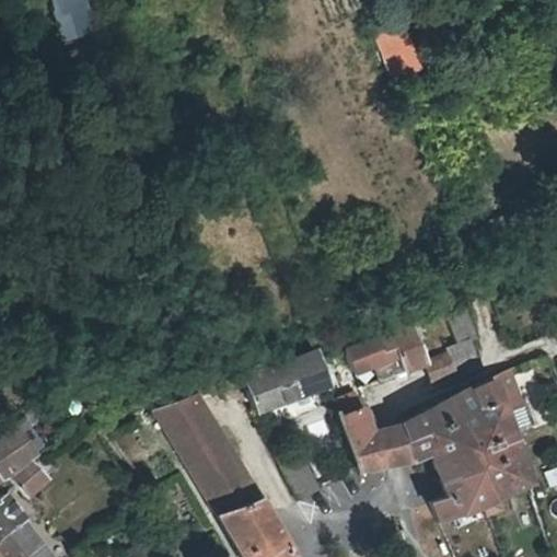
[(58,0),(59,27),(85,27),(85,0),(58,0)]
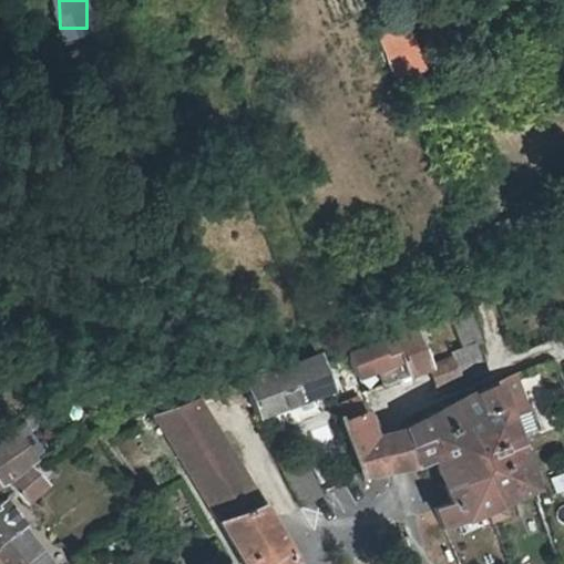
[(379,30),(393,70),(422,60),(417,44),(413,44),(404,20),(379,30)]
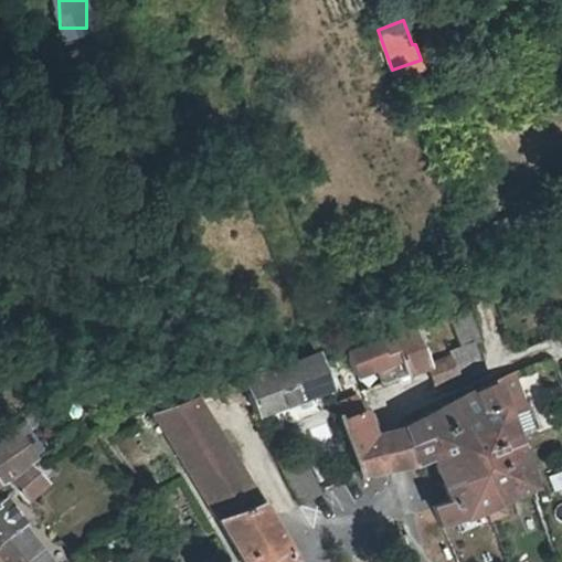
[(457,354),(464,373),(488,363),(480,340),(485,339),(472,305),(453,313),(467,351),(457,354)]
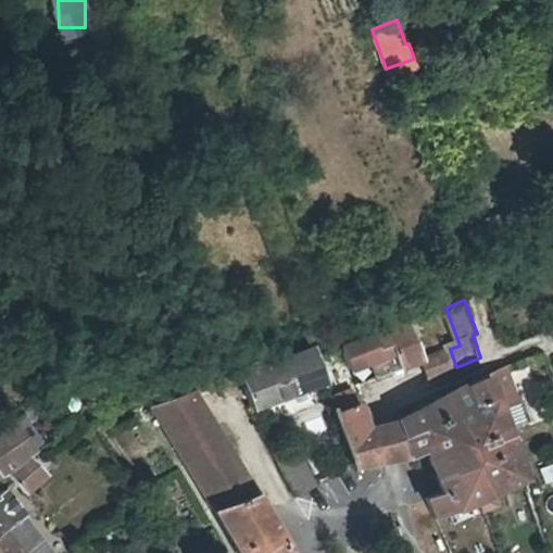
[(425,357),(426,357),(412,321),(351,344),(356,359),(374,351),(384,375),(425,357)]
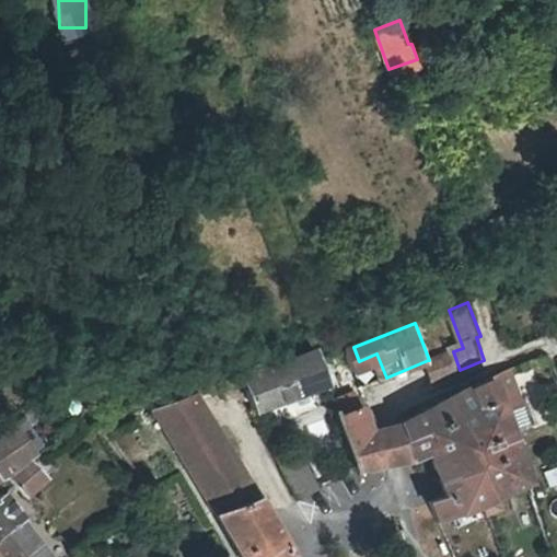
[(258,408),(270,405),(277,420),(322,405),(316,387),(328,383),(321,359),(316,349),(245,375),(258,408)]
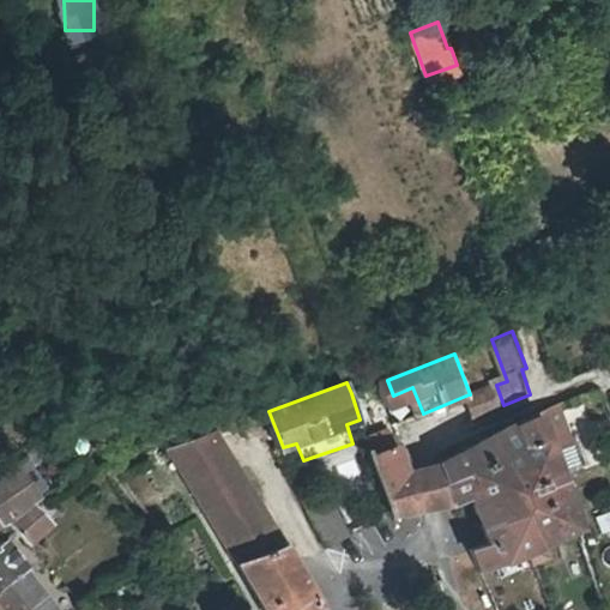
[(470,394),(469,394),(477,417),(503,405),(496,385),(470,394)]
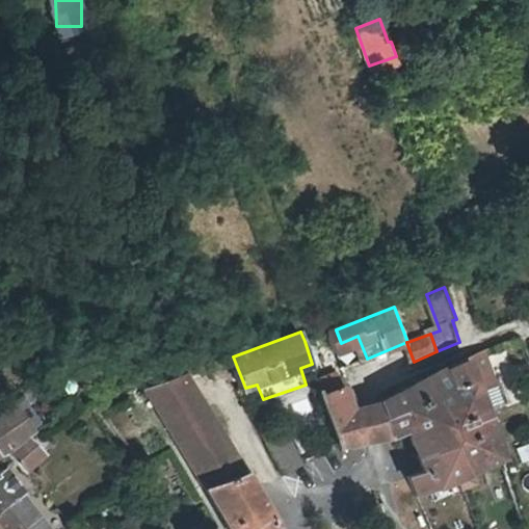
[(315,360),(333,353),(328,339),(311,344),(315,360)]
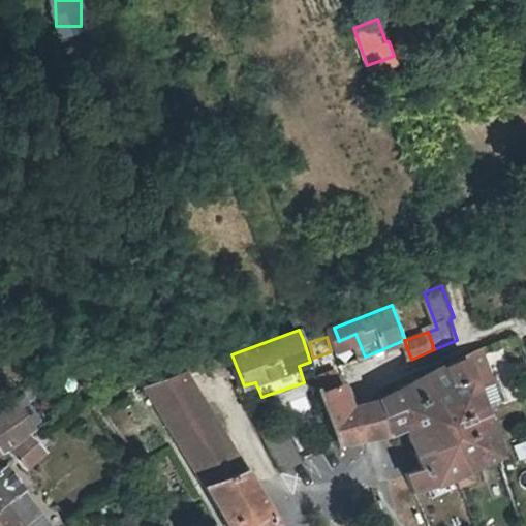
[(473,370),(490,364),(484,348),(468,356),(466,357),(466,358),(469,358),(473,370)]
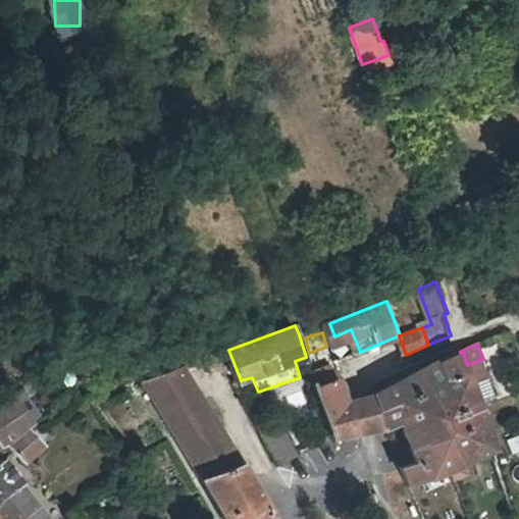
[(480,404),(477,396),(473,383),(489,378),(483,359),(467,365),(463,353),(460,353),(460,352),(418,371),(437,420),(480,404)]
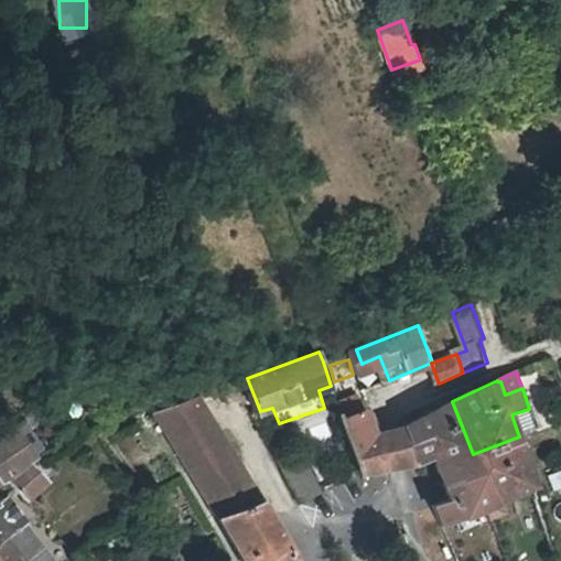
[(417,460),(405,425),(376,435),(366,409),(360,395),(336,402),(358,467),(360,473),(417,460)]
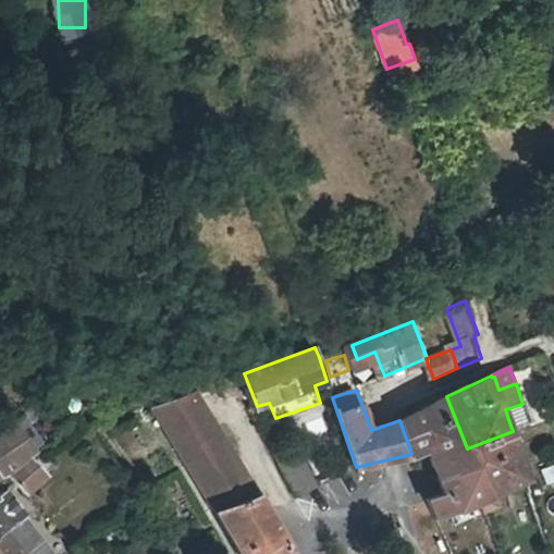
[(242,553),(280,553),(290,548),(198,391),(155,406),(242,553)]
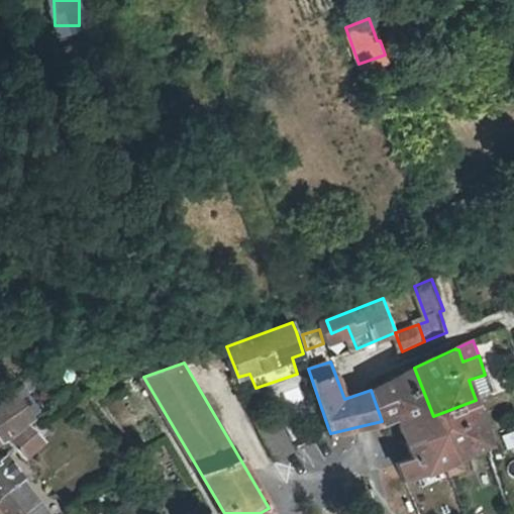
[(371,390),(382,421),(383,423),(397,417),(402,429),(433,416),(414,368),(371,390)]
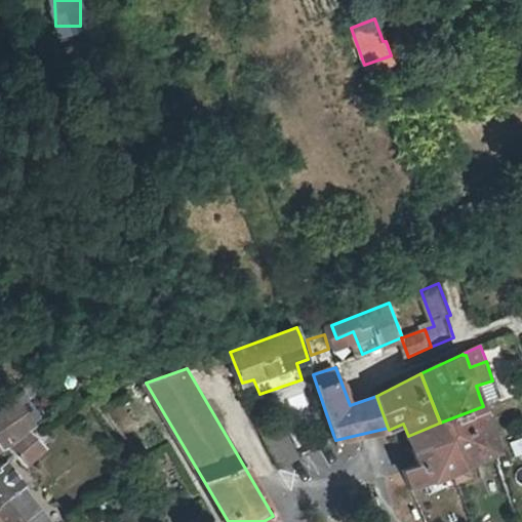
[(19,435),(27,428),(35,419),(14,394),(0,405),(0,448),(1,448),(9,446),(19,435)]
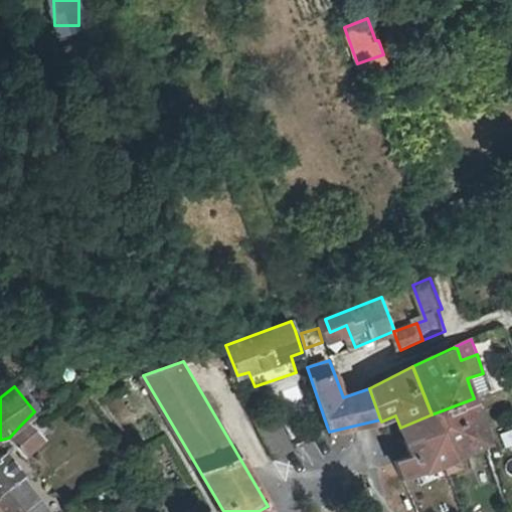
[(31,386),(21,394),(34,411),(45,400),(31,386)]
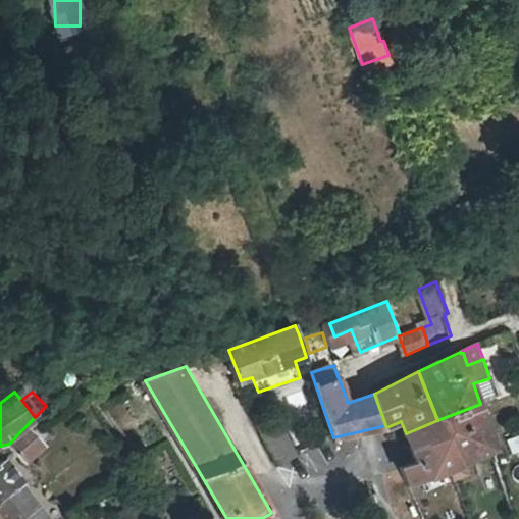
[(477,396),(480,404),(487,401),(484,394),(477,396)]
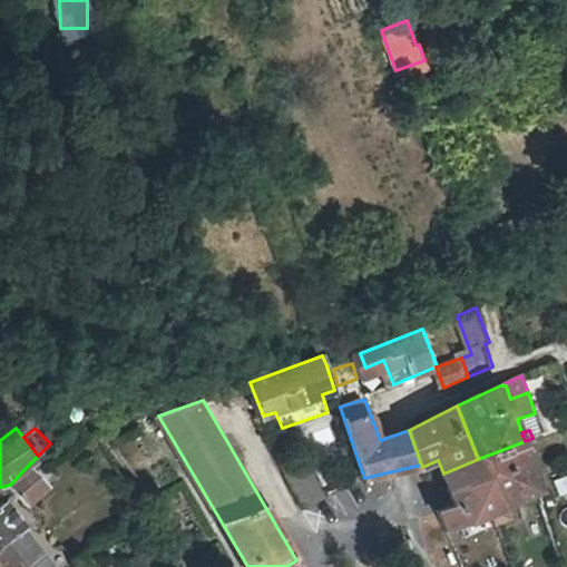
[(443,473),(450,489),(491,472),(530,457),(525,441),(478,459),(443,473)]
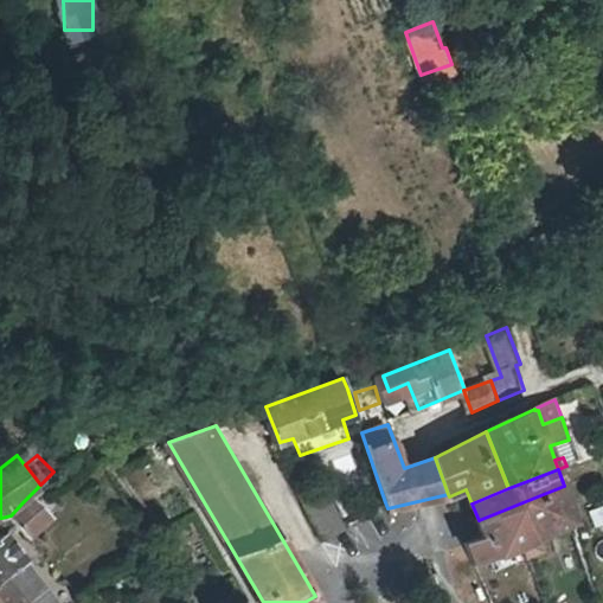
[(326,485),(305,494),(326,538),(347,526),(326,485)]
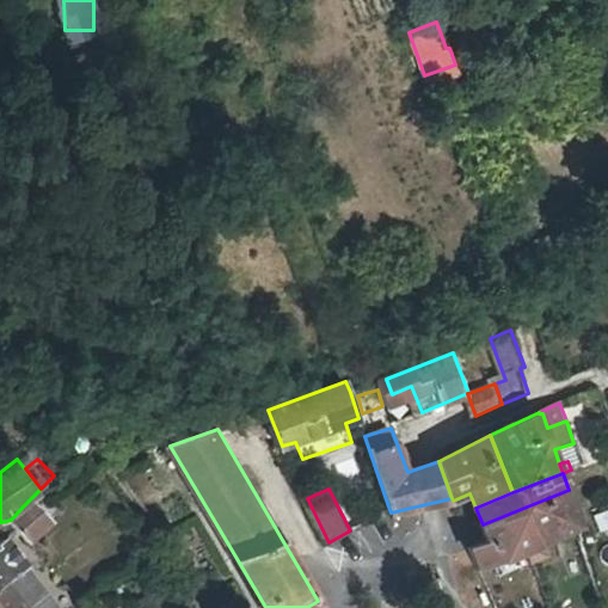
[(540,541),(529,546),(535,562),(553,553),(548,538),(581,524),(569,490),(527,507),(540,541)]
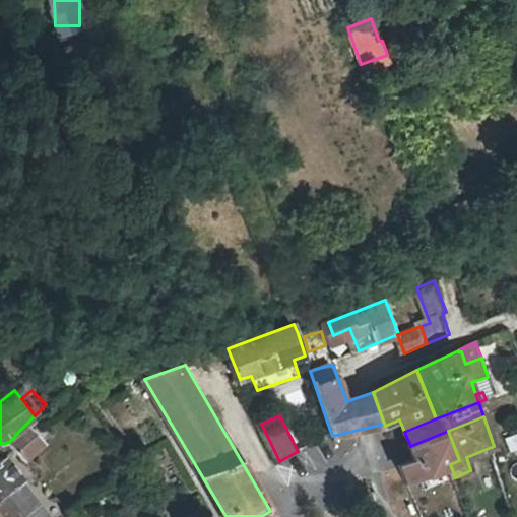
[(31,430),(26,424),(19,431),(9,442),(11,445),(23,461),(43,443),(31,430)]
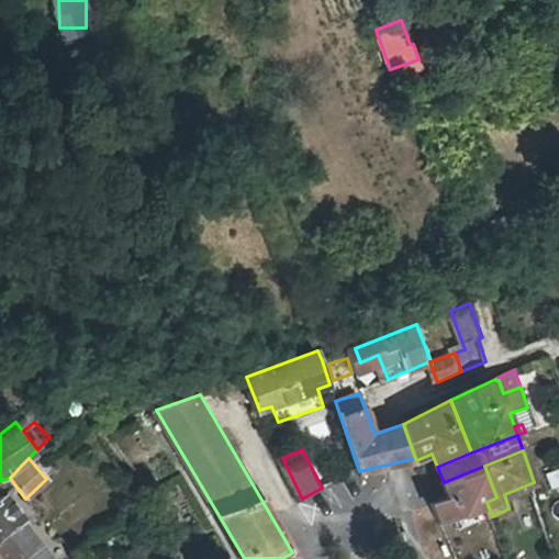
[(442,521),(487,502),(496,498),(484,466),(444,482),(449,494),(433,500),(442,521)]
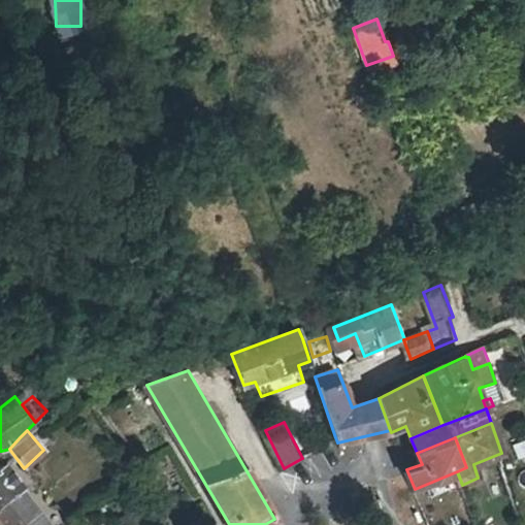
[(0,505),(3,502),(21,524),(48,524),(6,464),(0,469),(0,505)]
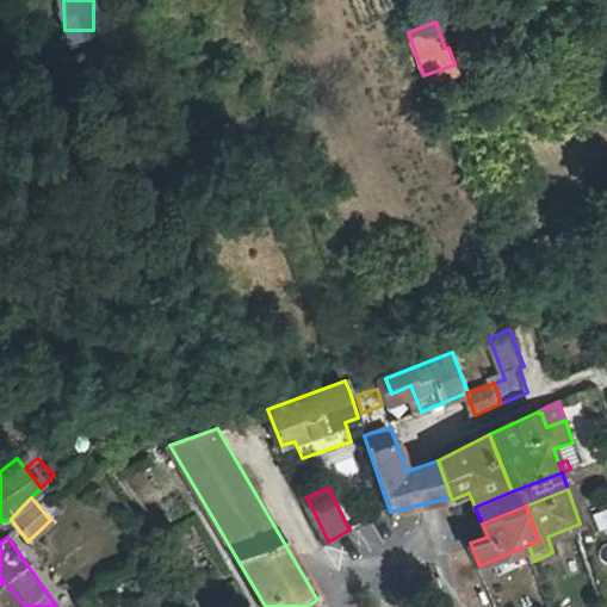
[(0,584),(0,606),(24,606),(4,581),(0,584)]
